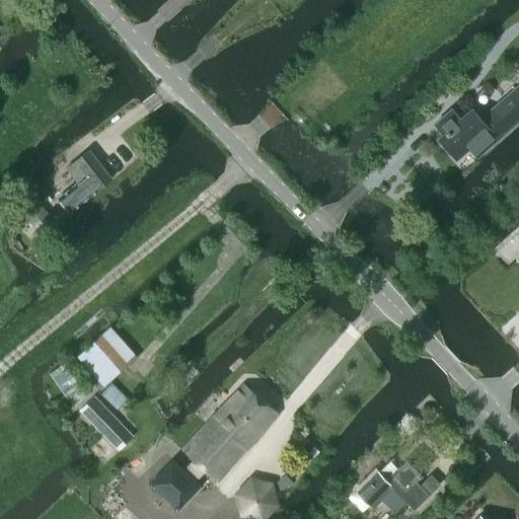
[(452,108),(439,121),(447,130),(438,139),(456,158),(469,146),(478,156),(518,120),(518,83),(480,119),(471,107),(460,118),(452,108)]
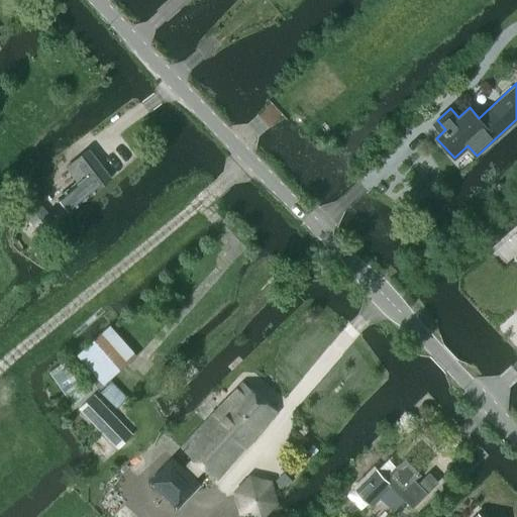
[(80,163),(82,167),(66,179),(64,176),(44,191),(64,215),(111,179),(92,153),(80,163)]
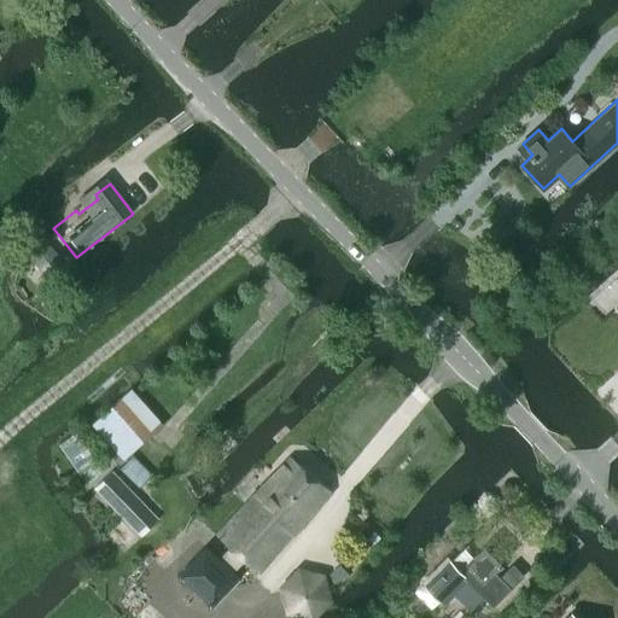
[(65,266),(48,244),(29,258),(47,281),(65,266)]
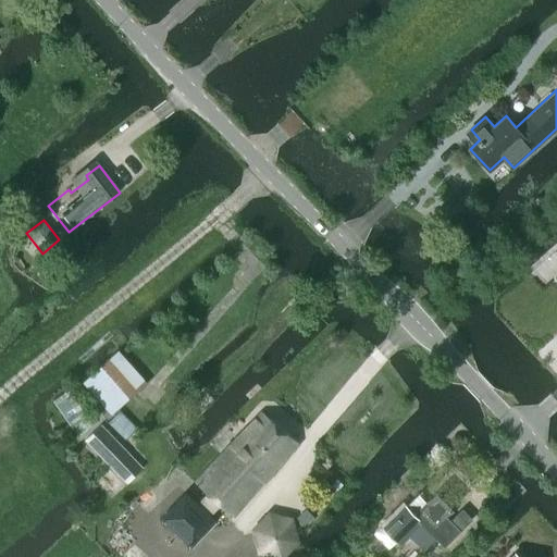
[(124,440),(136,430),(118,409),(146,383),(118,350),(83,383),(108,410),(100,417),(124,440)]
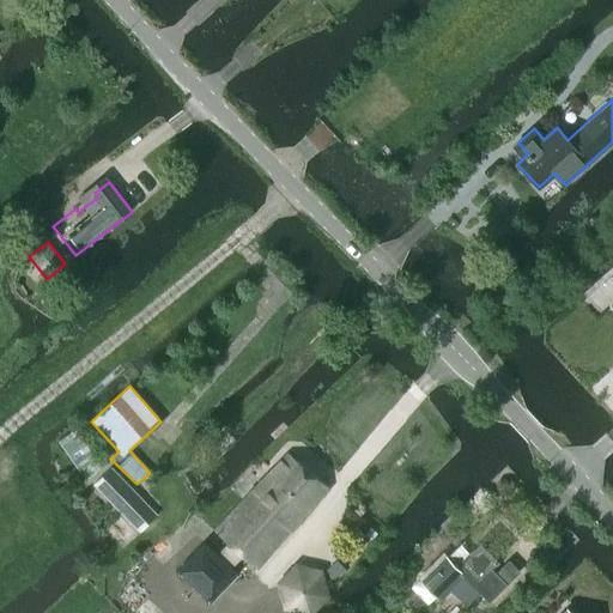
[(84,480),(101,468),(74,430),(58,441),(84,480)]
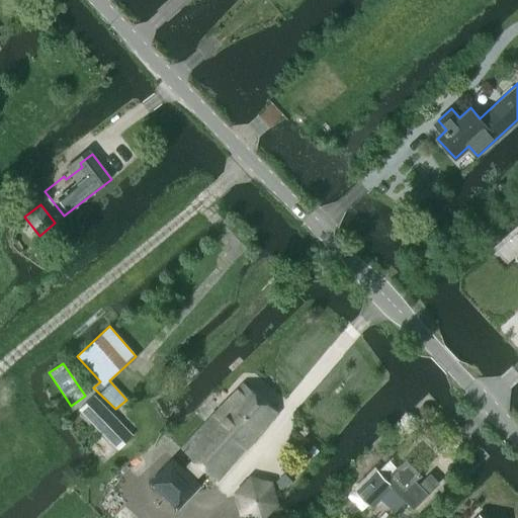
[(218,481),(277,413),(243,383),(182,449),(192,458),(183,467),(172,457),(148,482),(176,510),(200,485),(194,479),(204,469),(218,481)]
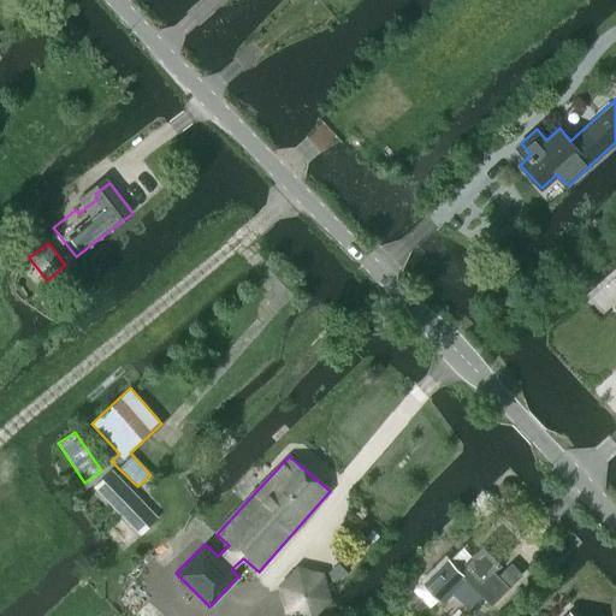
[(141,535),(158,519),(111,469),(94,487),(141,535)]
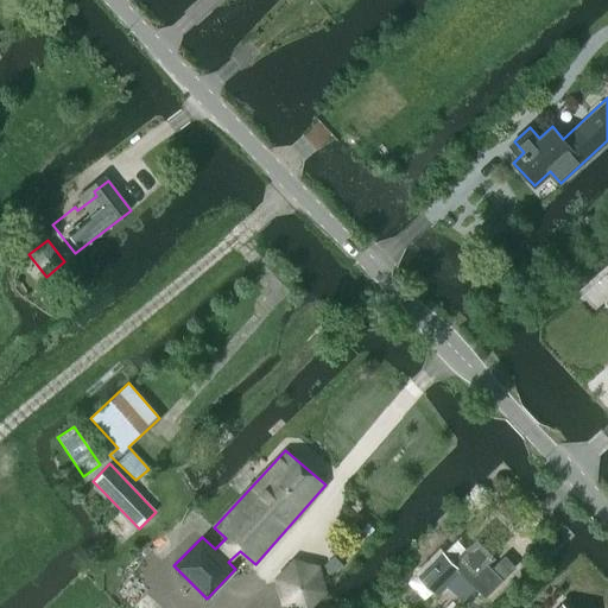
[(368,536),(374,530),(367,524),(362,530),(368,536)]
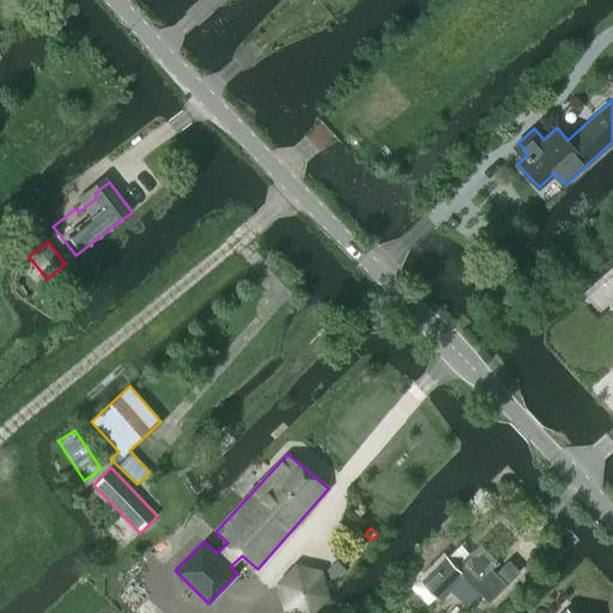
[(443,554),(419,581),(441,601),(441,600),(457,584),(463,578),(489,604),(507,586),(490,569),(507,552),(489,535),(469,553),(456,568),(447,558),(443,554)]
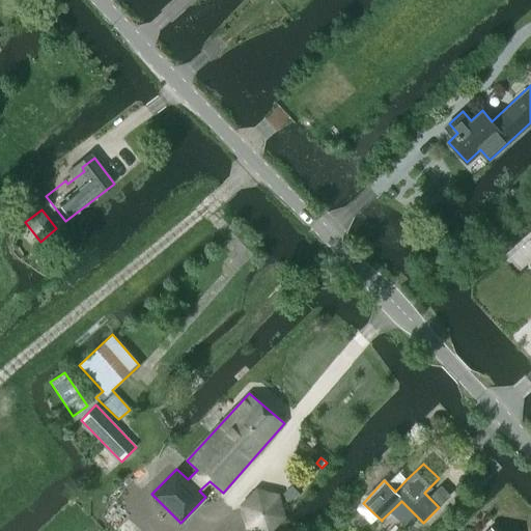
[(258,530),(270,530),(284,516),(278,495),(255,488),(240,505),(245,528),(258,530)]
